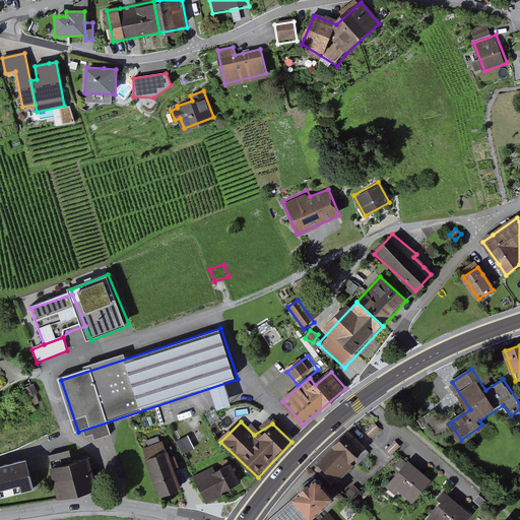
[(380,429),(376,425),(367,433),(371,437),(380,429)]
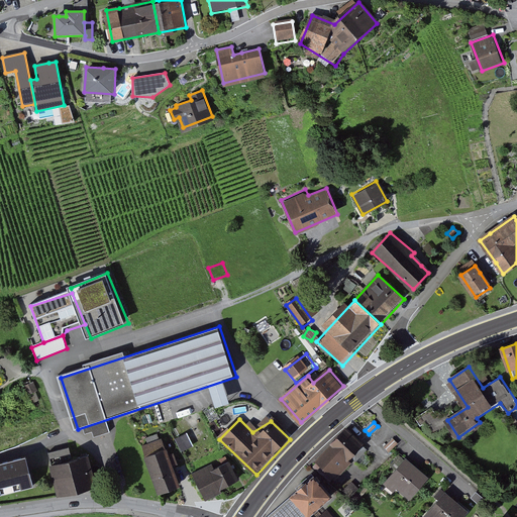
[(348,431),(317,462),(333,479),(365,448),(348,431)]
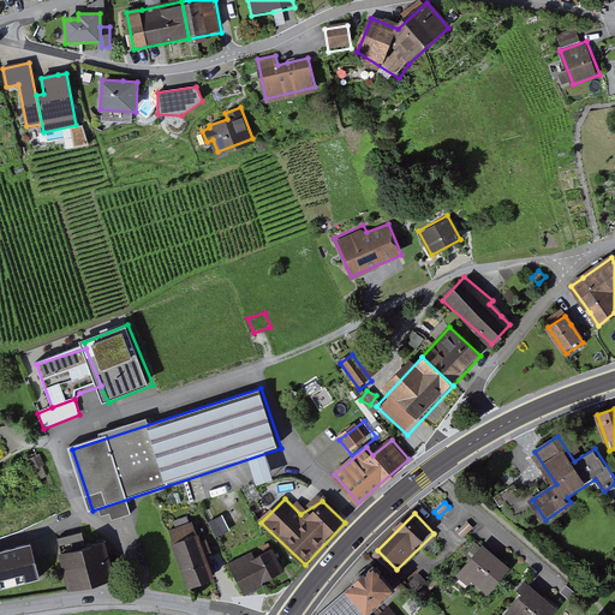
[(216,536),(231,529),(224,514),(209,521),(216,536)]
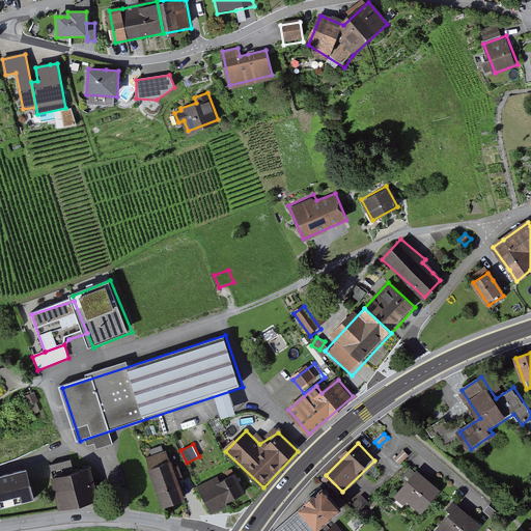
[(408,455),(403,450),(394,458),(399,464),(408,455)]
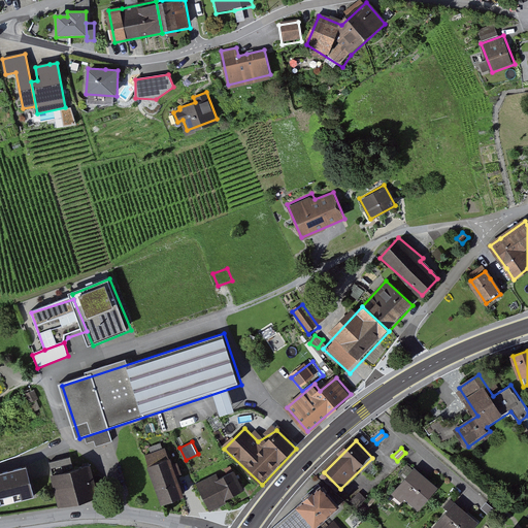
[(166,449),(145,456),(162,505),(183,498),(166,449)]
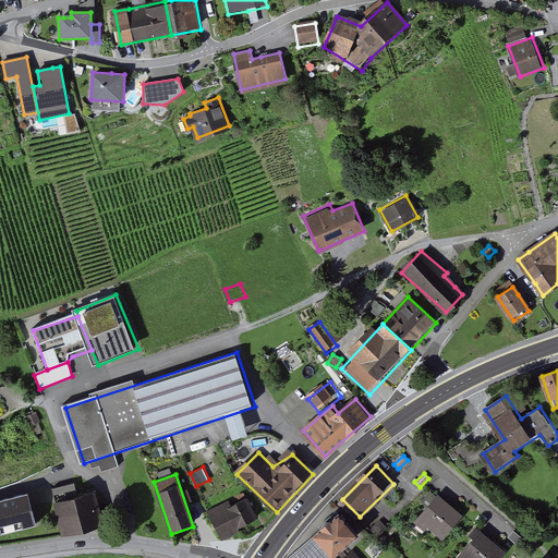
[(0,533),(35,524),(27,492),(0,498),(0,533)]
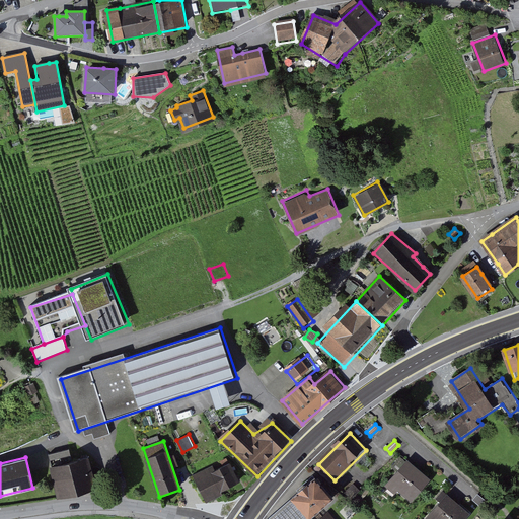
[(97,490),(89,457),(51,466),(60,499),(97,490)]
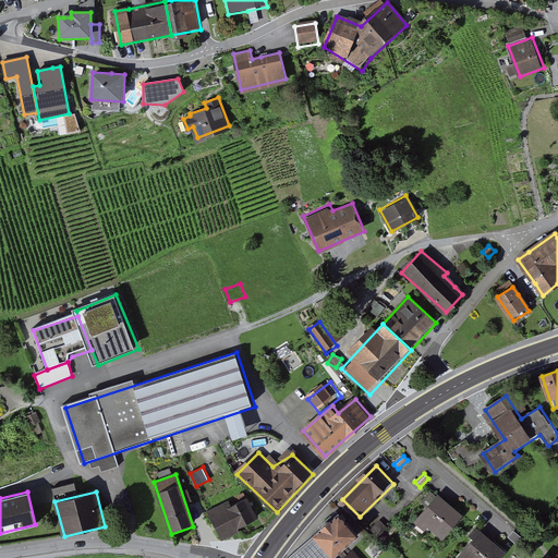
[(245,495),(208,513),(222,542),(259,522),(245,495)]
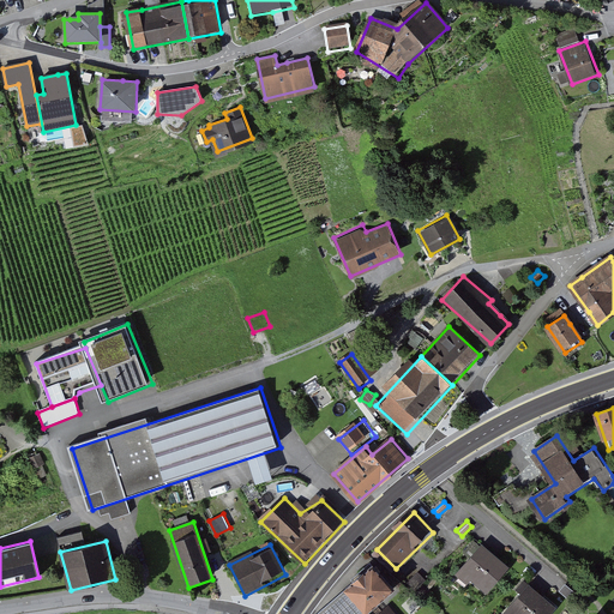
[(481,547),(458,575),(465,579),(468,577),(488,594),(509,570),(491,555),(481,547)]
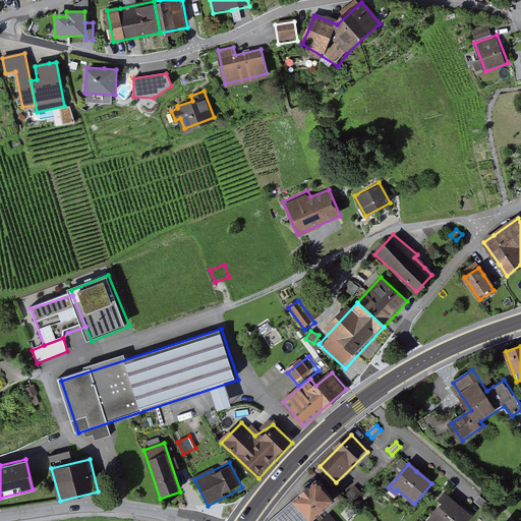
[(316,477),(293,497),(310,517),(334,497),(316,477)]
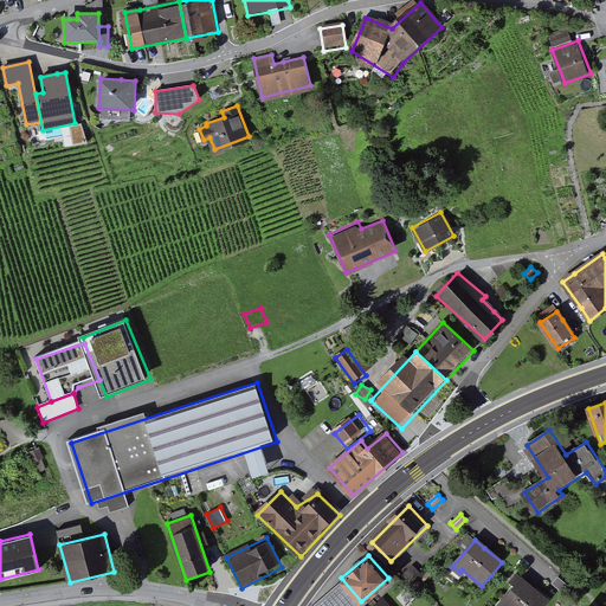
[(420,572),(413,565),(401,575),(408,582),(420,572)]
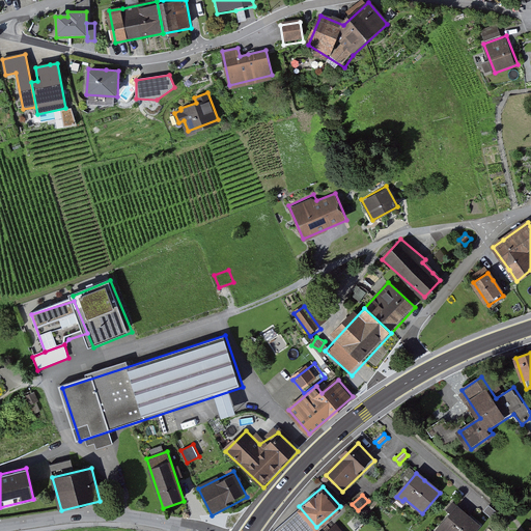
[(498,512),(488,505),(486,508),(484,510),(493,519),(498,512)]
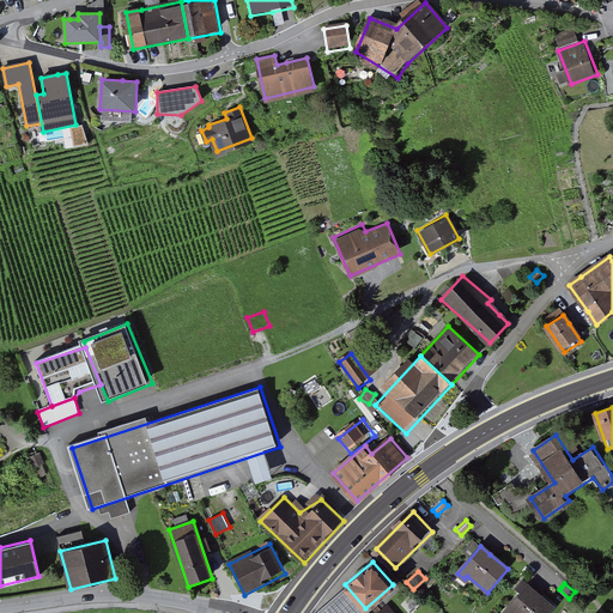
[(371,612),(365,608),(345,584),(314,612),(371,612)]
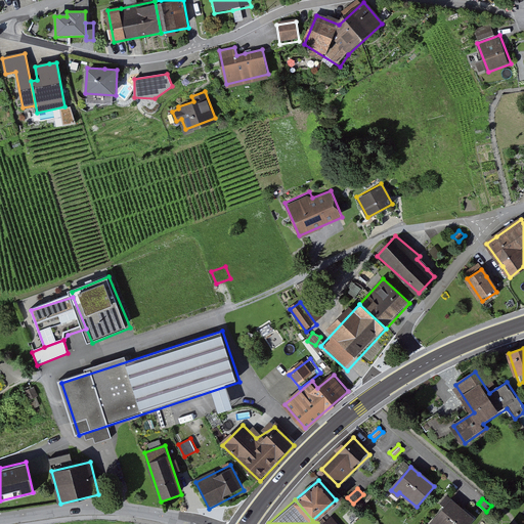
[(366,505),(360,499),(354,506),(360,512),(366,505)]
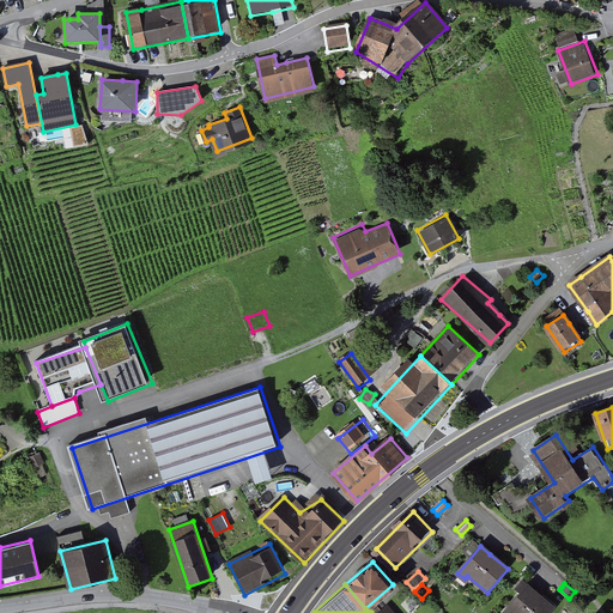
[(528,586),(504,612),(552,612),(557,608),(528,586)]
